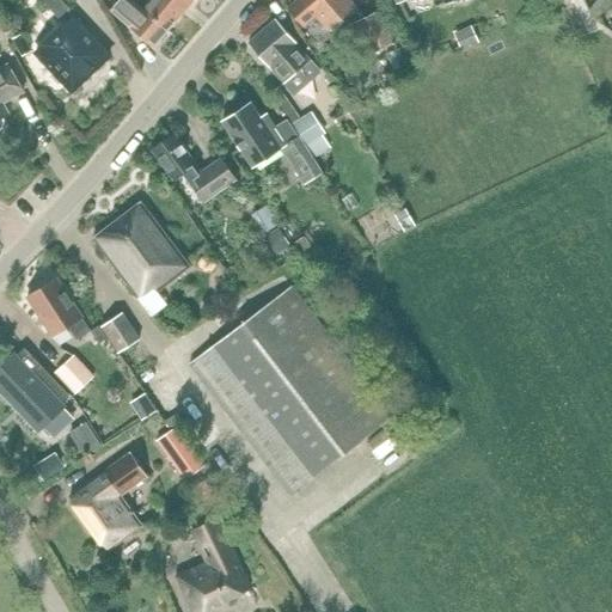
[(73,17),(73,18),(67,11),(69,8),(60,0),(40,0),(65,25),(34,54),(71,92),(109,56),(73,17)]
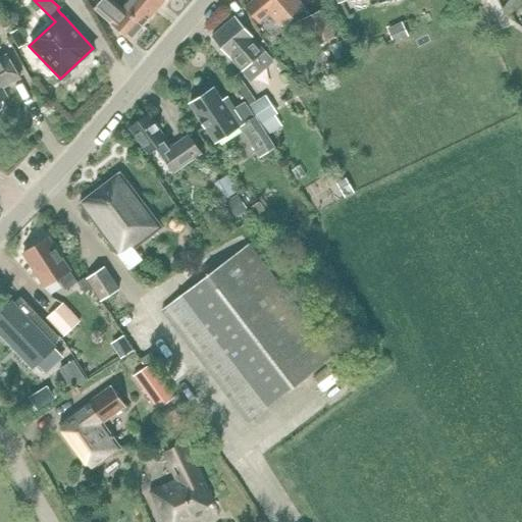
[(98,6),(95,10),(109,22),(131,41),(131,40),(144,25),(113,0),(103,0),(102,2),(98,6)]
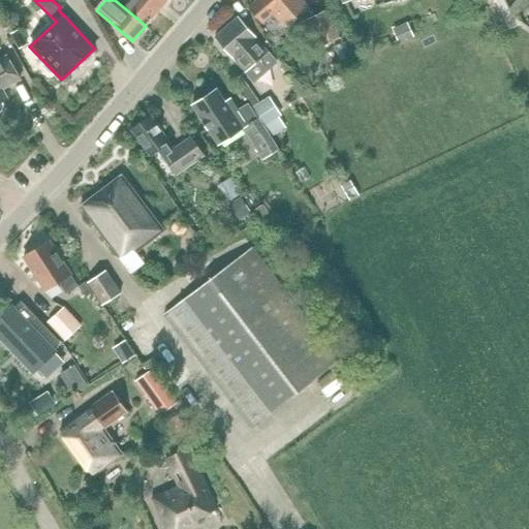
[(161,7),(152,0),(115,0),(146,26),(161,7)]
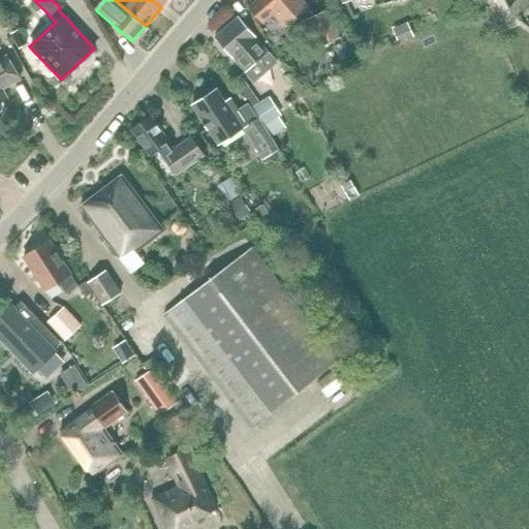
[(301,0),(257,0),(248,8),(261,25),(274,14),(284,27),(307,7),(301,0)]
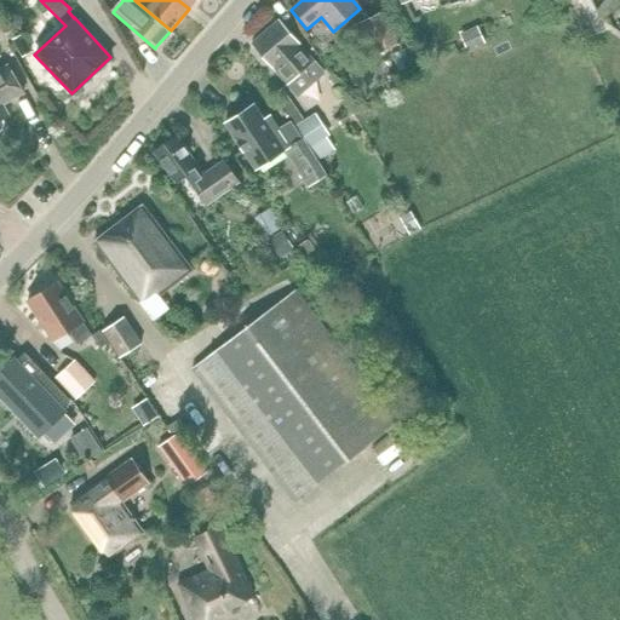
[(586,30),(589,23),(577,3),(568,7),(574,19),(558,28),(570,52),(581,47),(580,35),(586,30)]
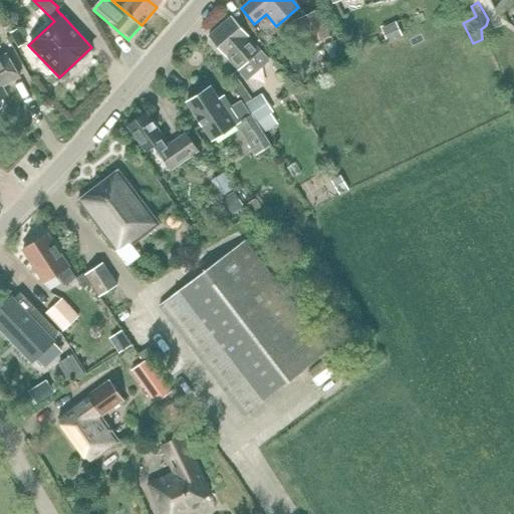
[(301,50),(330,36),(318,10),(298,19),(289,24),(301,50)]
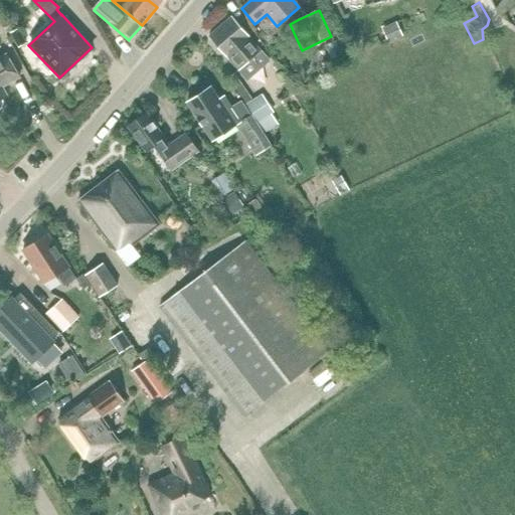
[(231,17),(209,36),(226,56),(227,56),(239,69),(252,58),(261,68),(269,61),(261,51),(248,38),(249,37),(231,17)]
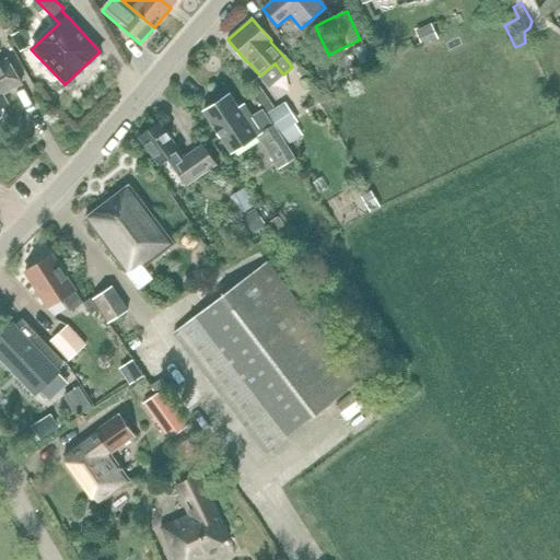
[(432,25),(416,33),(422,46),(439,38),(432,25)]
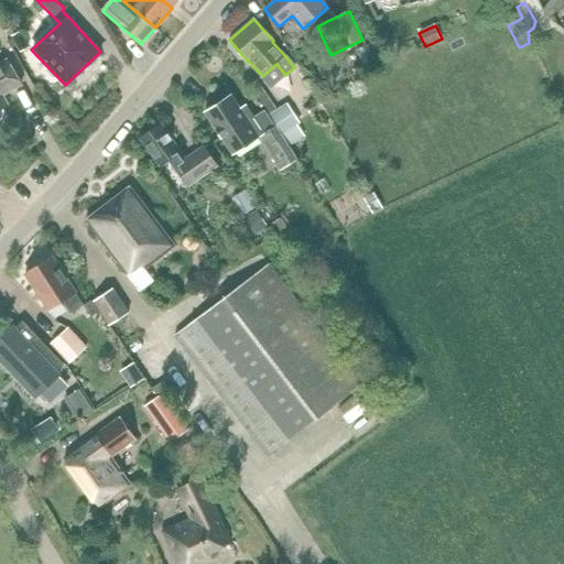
[(29,47),(20,31),(10,35),(19,53),(29,47)]
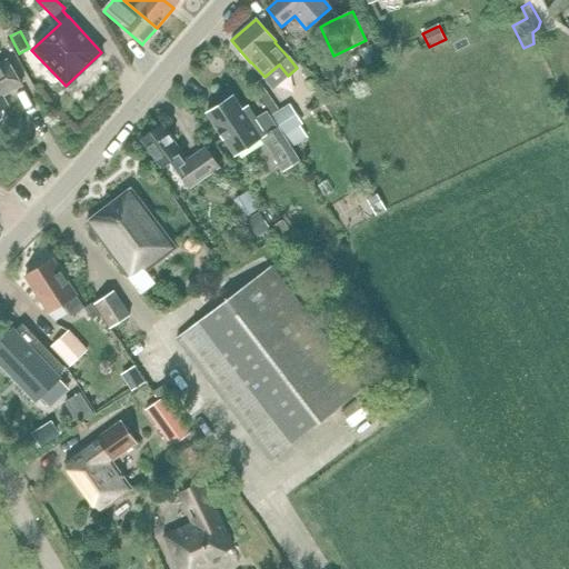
[(0,98),(20,87),(6,61),(0,63),(0,123),(1,121),(2,120),(2,118),(2,116),(2,113),(1,112),(1,110),(6,107),(0,98)]
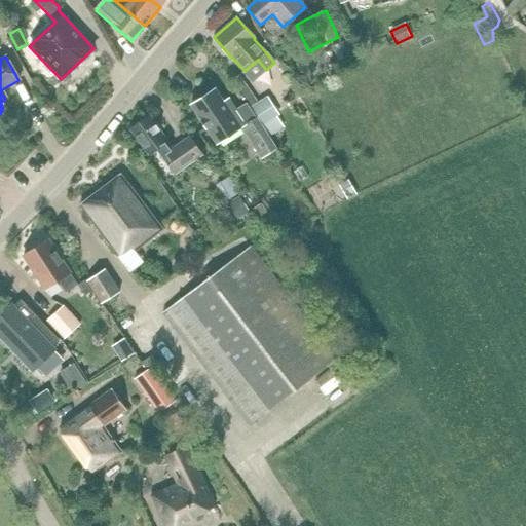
[(266,155),(275,149),(243,102),(234,108),(229,111),(215,89),(191,105),(217,144),(246,124),(266,155)]
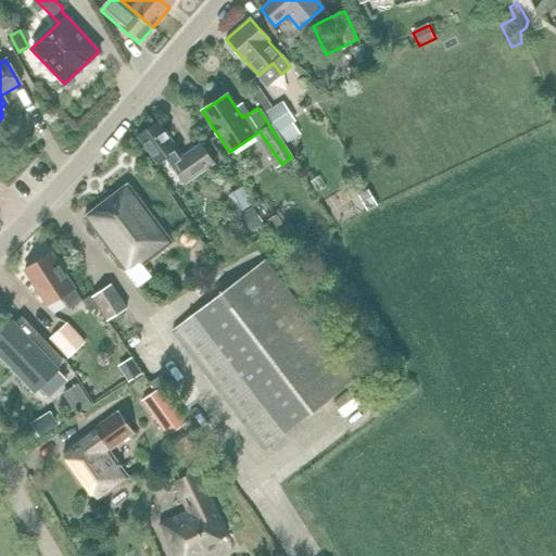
[(272,109),(264,114),(285,144),(300,135),(292,123),(295,121),(282,101),(272,109)]
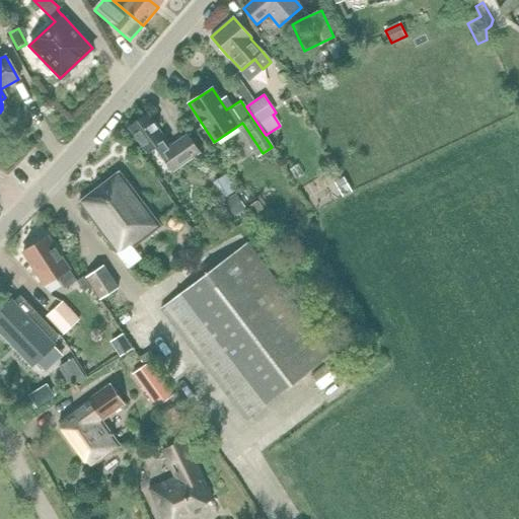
[(172,172),(200,152),(188,135),(170,146),(148,114),(129,128),(147,153),(155,147),(172,172)]
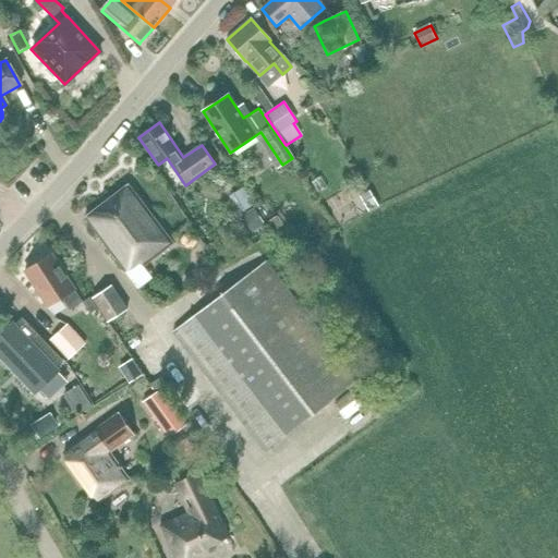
[(142,266),(171,243),(128,184),(84,217),(125,271),(138,262),(142,266)]
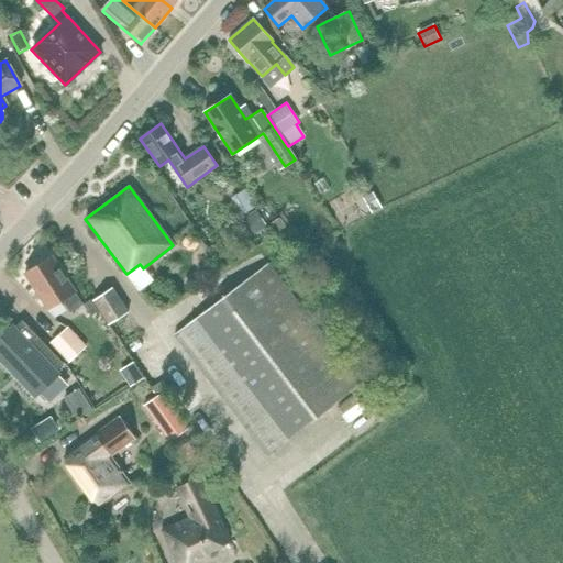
[(245,214),(256,208),(245,189),(234,196),(245,214)]
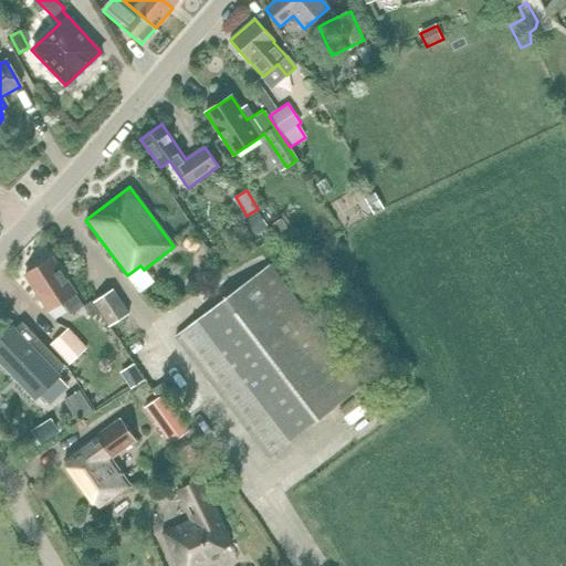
[(375,195),(365,200),(374,215),(383,209),(375,195)]
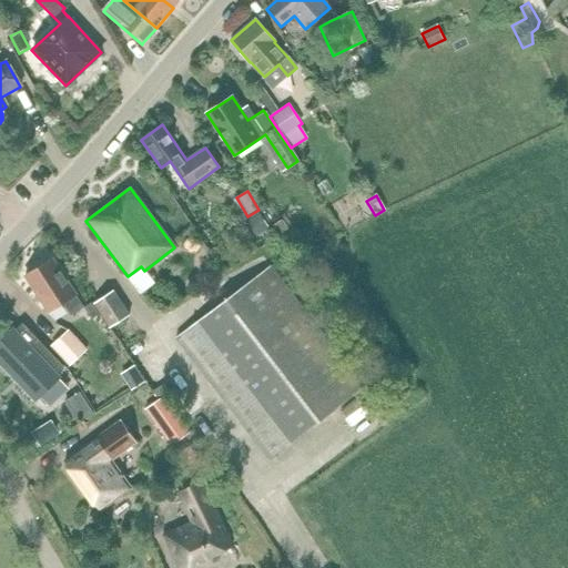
[(259,211),(245,220),(256,236),(270,229),(259,211)]
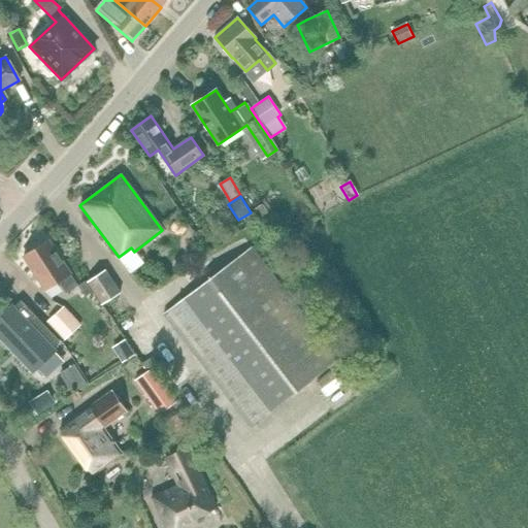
[(262,204),(253,210),(260,223),(270,217),(262,204)]
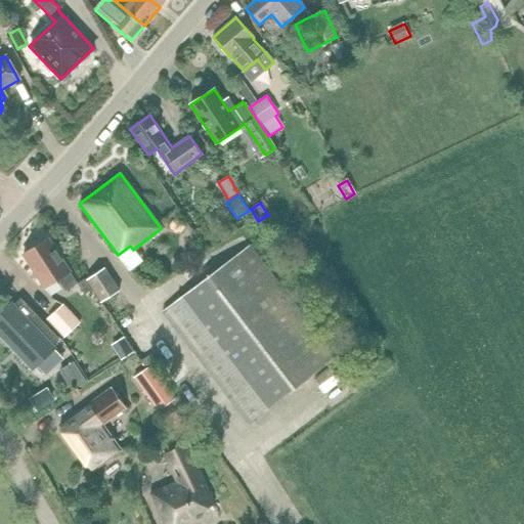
[(63,293),(76,286),(47,238),(28,251),(20,255),(43,291),(56,281),(63,293)]
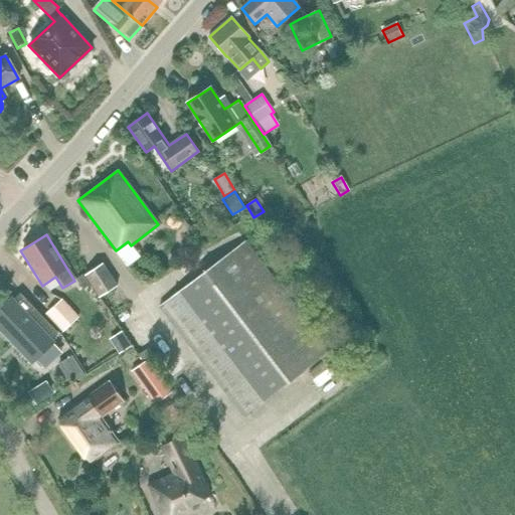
[(244,416),(330,351),(245,240),(160,307),(244,416)]
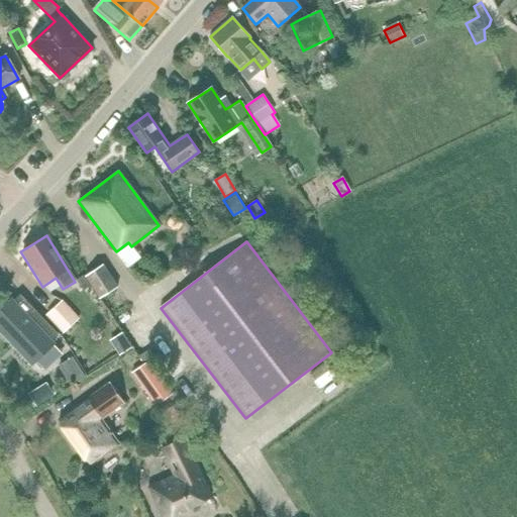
[(100,299),(117,287),(102,265),(85,277),(100,299)]
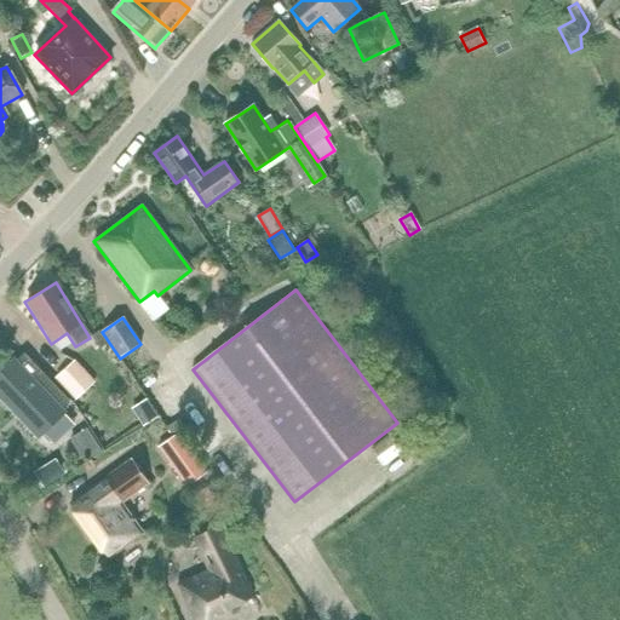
[(99,349),(108,343),(101,331),(91,337),(99,349)]
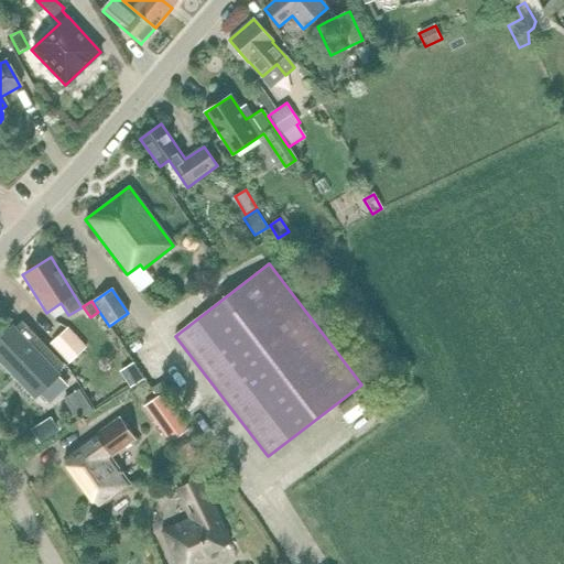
[(39,394),(60,375),(13,326),(0,338),(0,359),(13,375),(17,371),(39,394)]
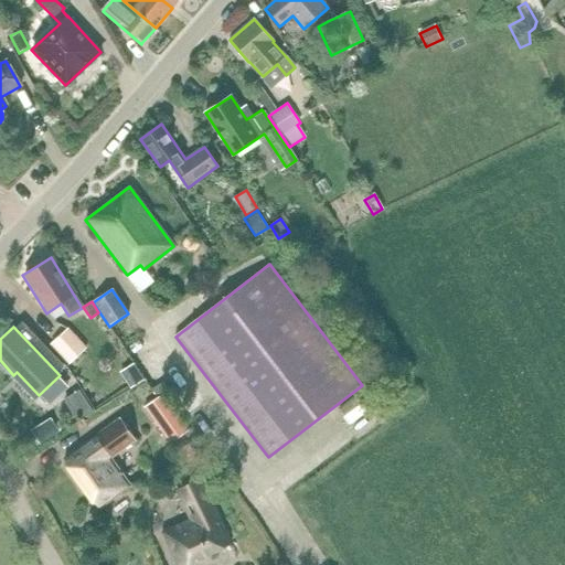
[(86,349),(67,329),(51,344),(70,364),(86,349)]
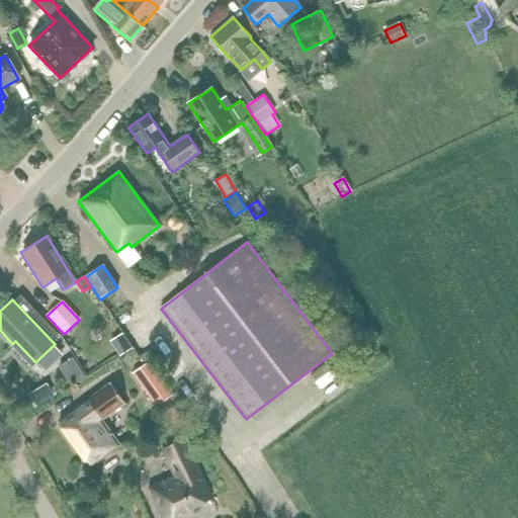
[(126,342),(116,349),(120,355),(131,349),(126,342)]
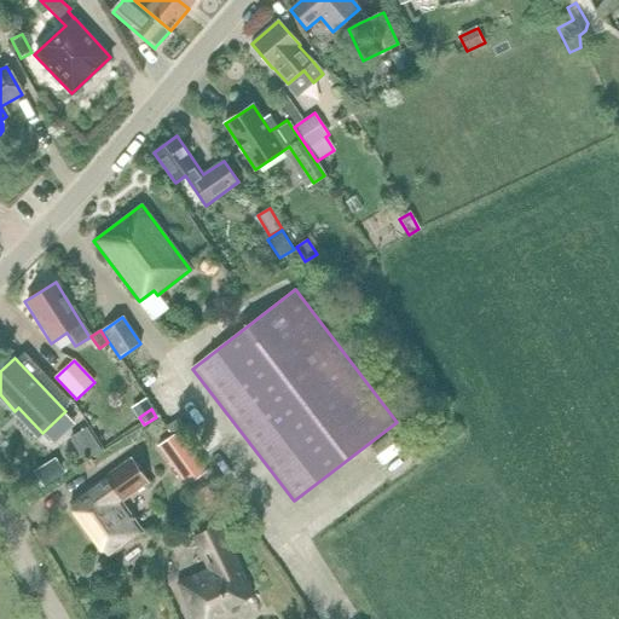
[(86,460),(100,449),(87,428),(71,438),(86,460)]
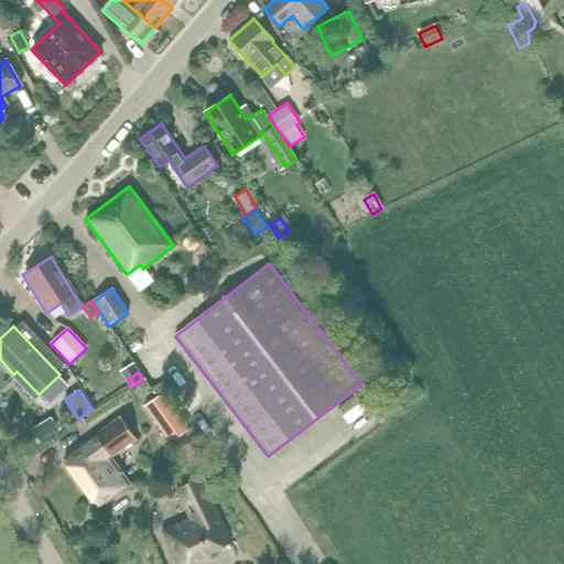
[(188,427),(162,392),(150,401),(176,436),(188,427)]
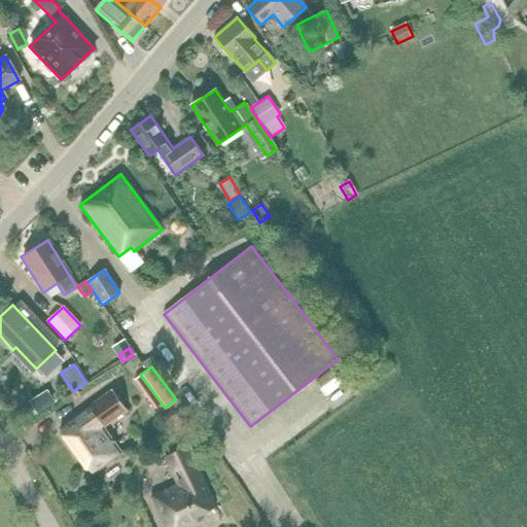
[(60,428),(93,473),(121,453),(114,444),(116,443),(112,437),(111,438),(103,427),(127,410),(112,390),(60,428)]
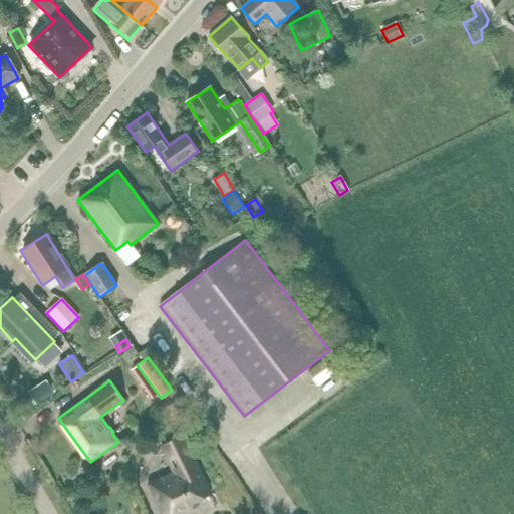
[(172,404),(165,409),(172,421),(180,415),(172,404)]
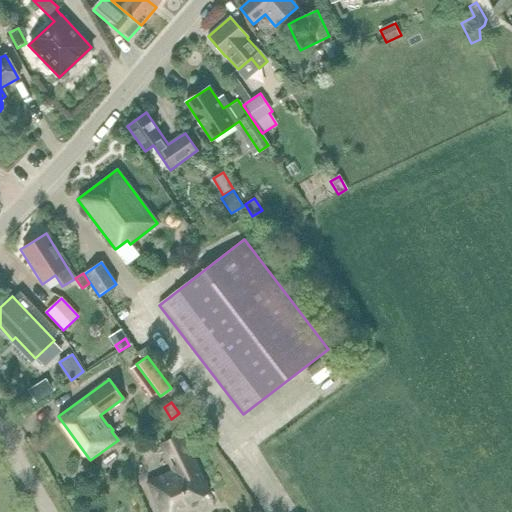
[(147,482),(161,511),(167,511),(209,492),(181,433),(160,444),(172,470),(147,482)]
